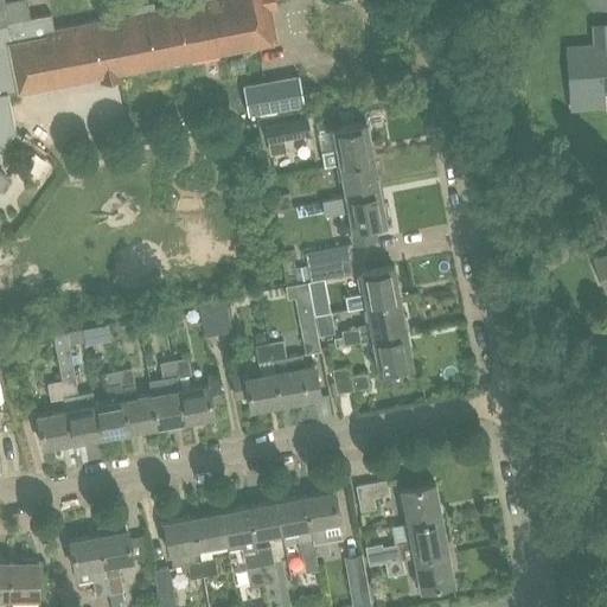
[(196,0),(190,1),(189,0),(165,0),(166,5),(153,8),(152,0),(132,5),(134,12),(52,27),(50,12),(31,16),(27,0),(8,0),(2,1),(4,8),(0,8),(0,187),(8,178),(0,171),(0,146),(13,128),(8,100),(20,97),(18,89),(101,72),(102,81),(119,77),(117,70),(275,39),(268,8),(276,7),(274,0),(196,0)]
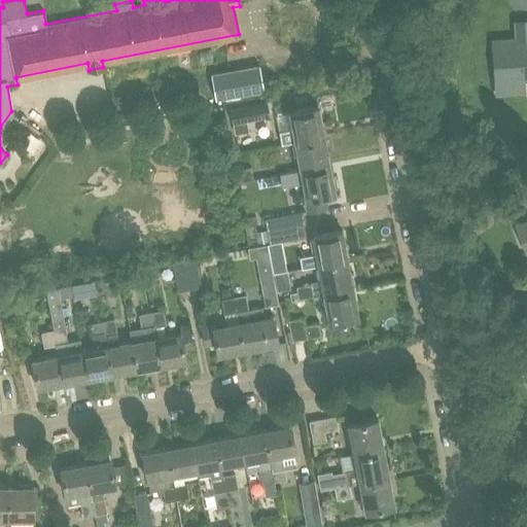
[(526,77),(526,20),(515,21),(517,43),(493,44),(496,83),(496,95),(526,93),(525,78),(526,77)]
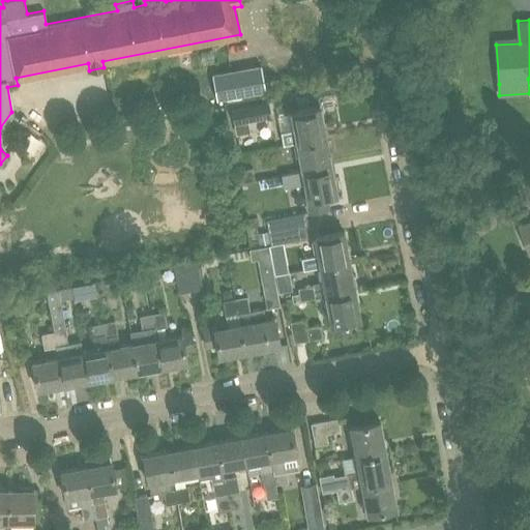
[(211,78),(216,102),(265,93),(260,68),(211,78)]
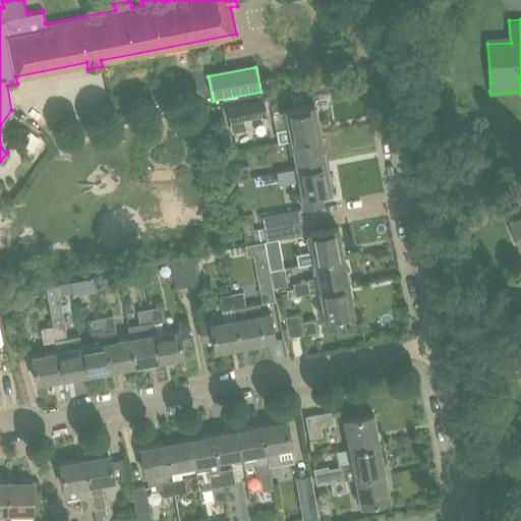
[(169,100),(160,101),(161,106),(161,111),(171,109),(170,104),(169,100)]
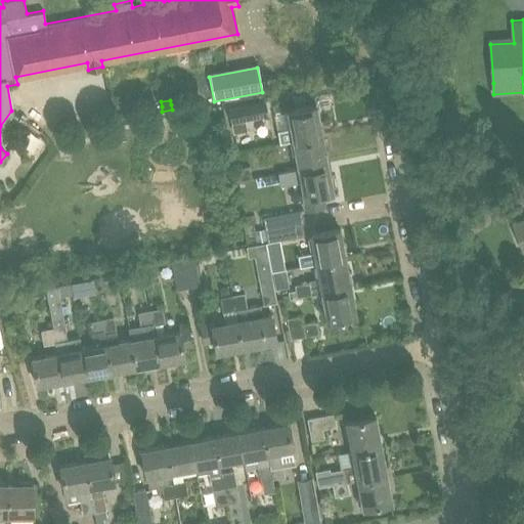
[(228,108),(230,121),(246,118),(266,115),(264,101),(228,108)]
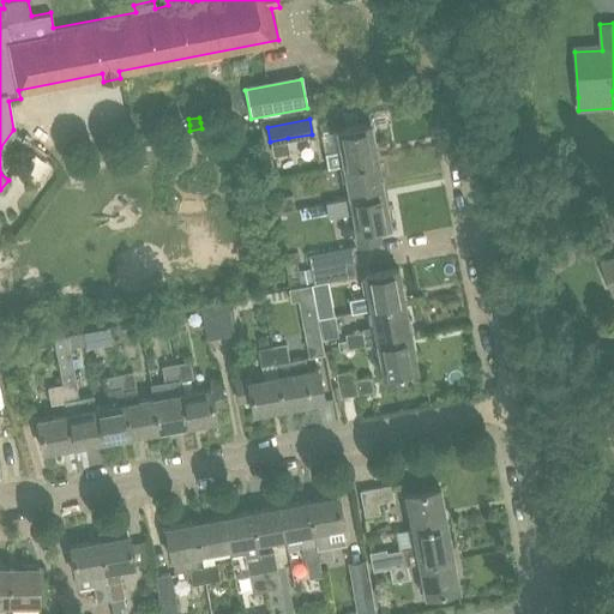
[(336,130),(343,162),(378,156),(372,124),(336,130)]
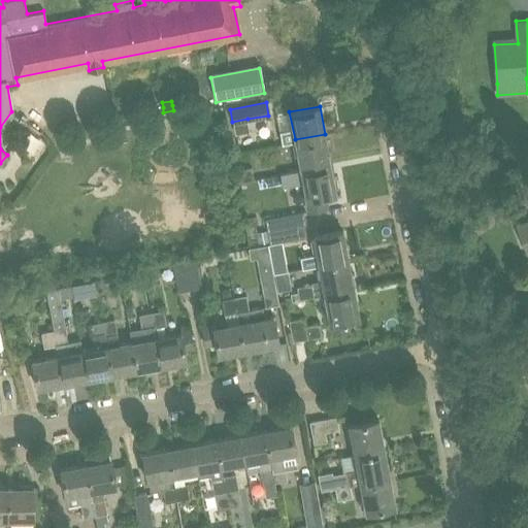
[(295,139),(300,169),(331,164),(325,134),(295,139)]
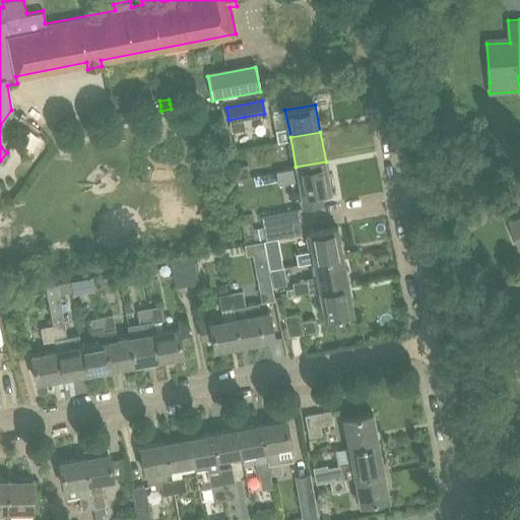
[(296,167),(304,207),(323,204),(321,193),(331,191),(326,161),(296,167)]
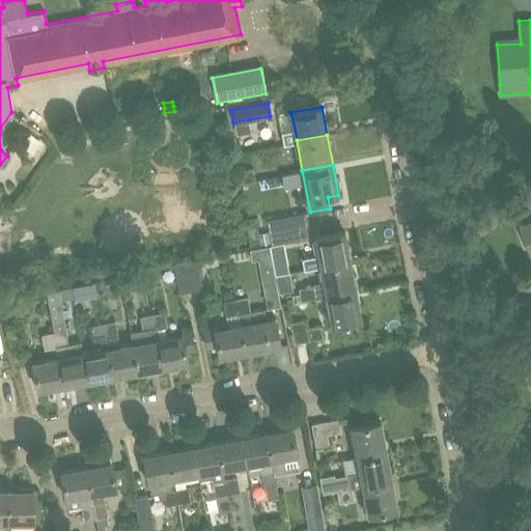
[(241,183),(251,180),(255,179),(253,167),(239,170),(241,183)]
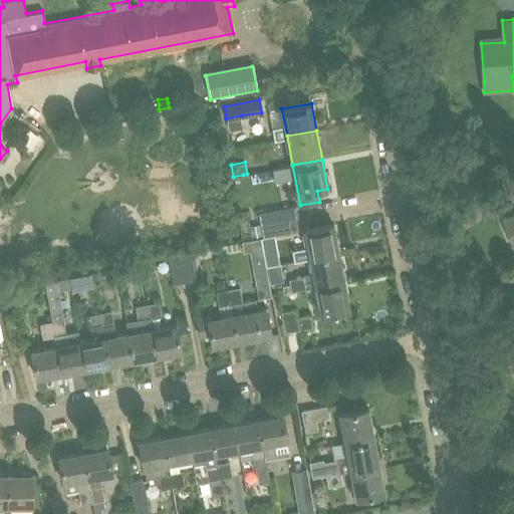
[(513,245),(513,178),(505,182),(511,200),(513,198),(513,214),(504,219),(513,246),(513,245)]
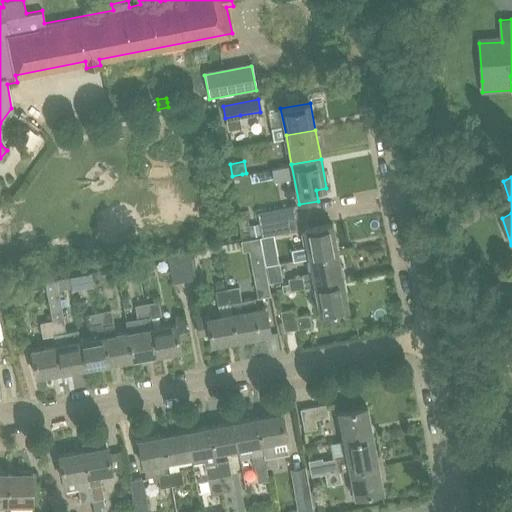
[(257,212),(259,223),(297,215),(295,205),(257,212)]
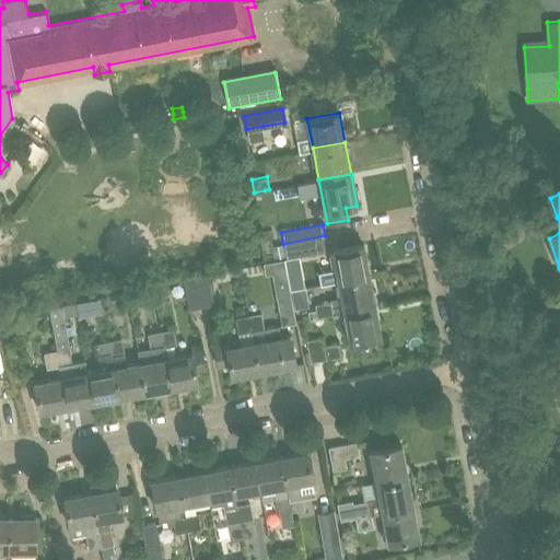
[(283,244),(287,258),(325,251),(323,238),(325,237),(325,235),(283,244)]
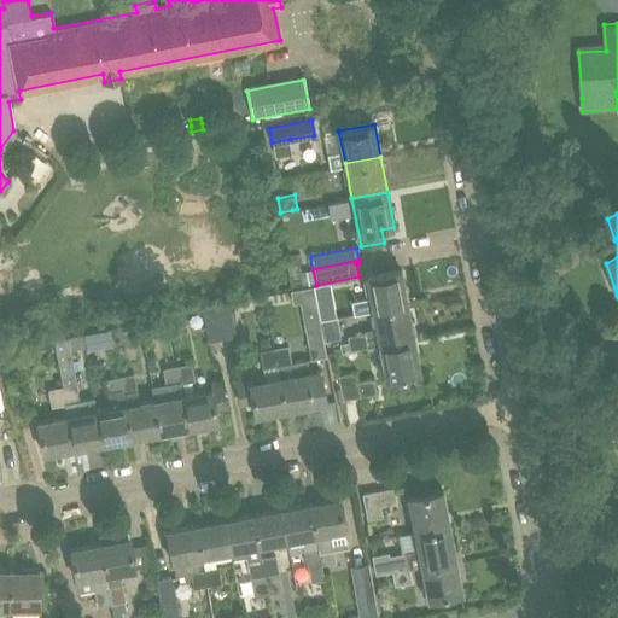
[(372,309),(408,303),(401,268),(366,275),(372,309)]
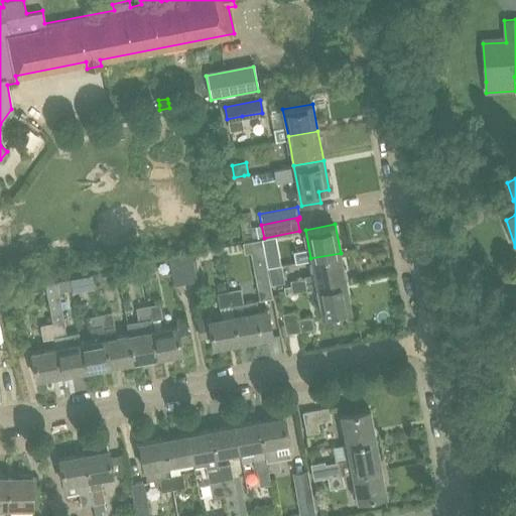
[(264,238),(261,225),(250,227),(253,241),(262,239),(264,239),(264,238)]
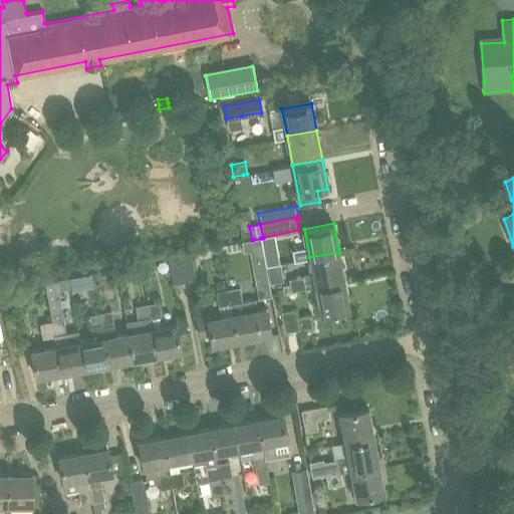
[(180,253),(186,281),(197,279),(195,269),(198,268),(196,258),(193,258),(191,251),(180,253)]
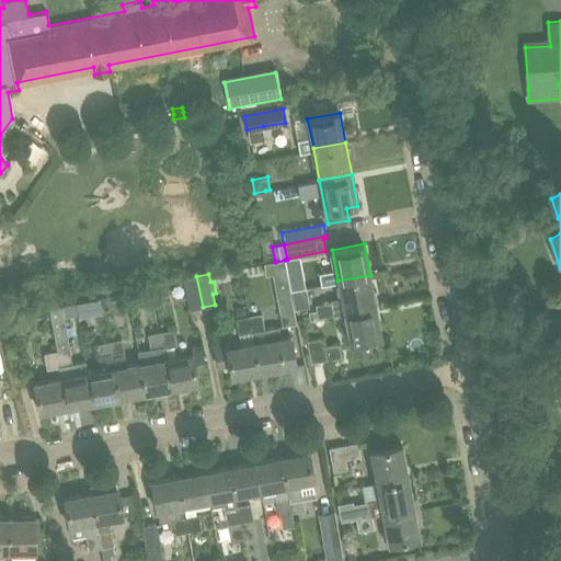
[(318,318),(344,312),(343,311),(376,305),(370,275),(338,281),(341,297),(330,299),(330,301),(316,305),(317,310),(318,318)]
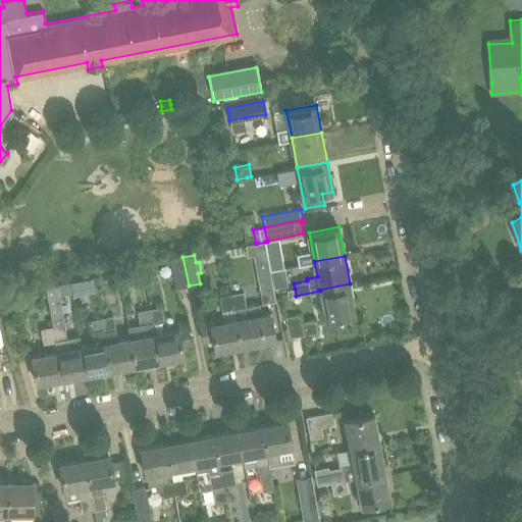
[(171,259),(176,289),(189,285),(183,257),(171,259)]
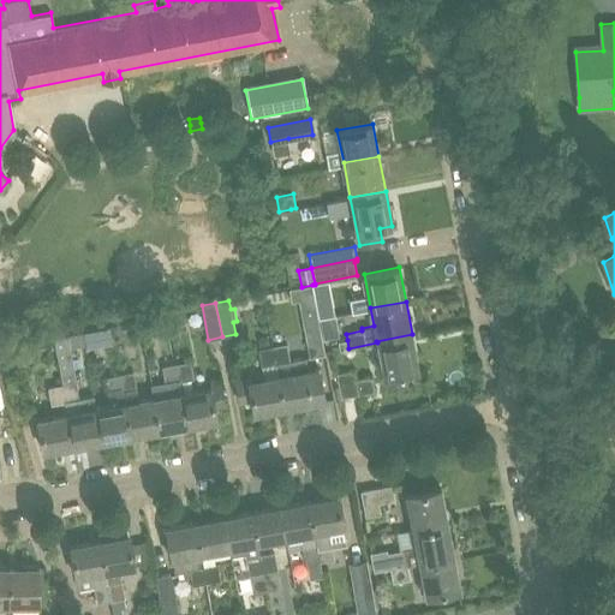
[(168,312),(171,326),(185,322),(183,310),(168,312)]
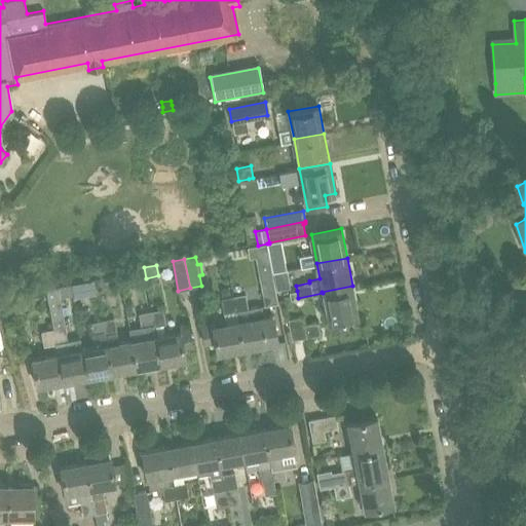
[(258,269),(263,296),(276,293),(271,266),(258,269)]
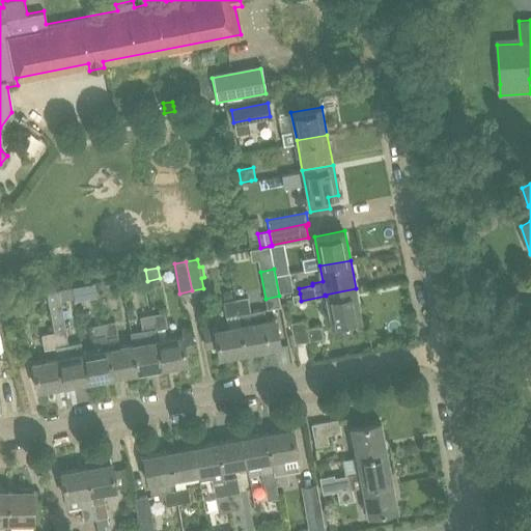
[(98,290),(106,289),(104,280),(95,282),(98,290)]
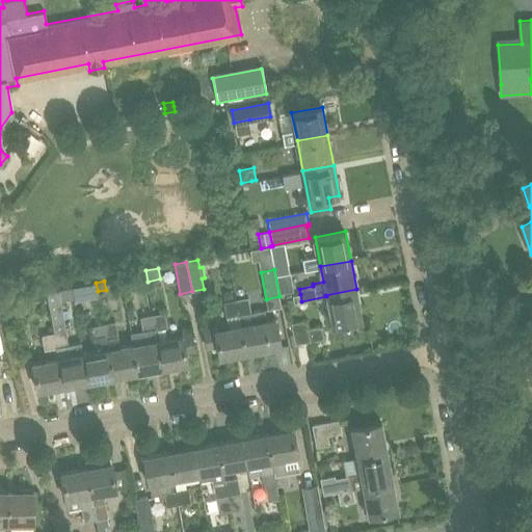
[(157,294),(155,281),(140,284),(142,297),(157,294)]
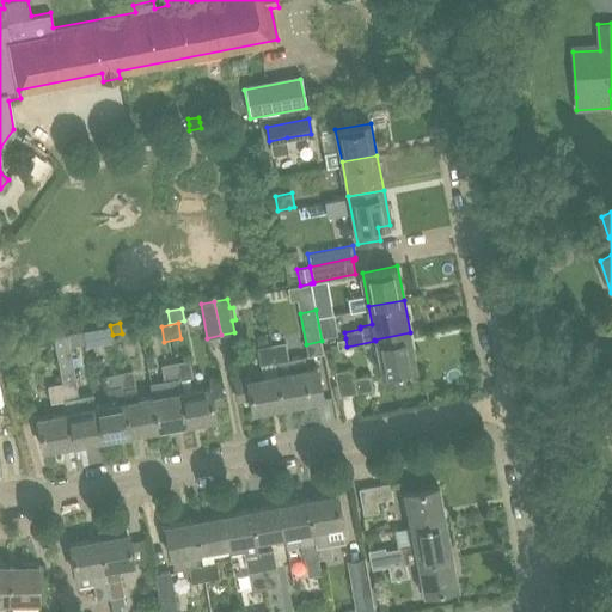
[(83,330),(85,347),(99,344),(96,328),(83,330)]
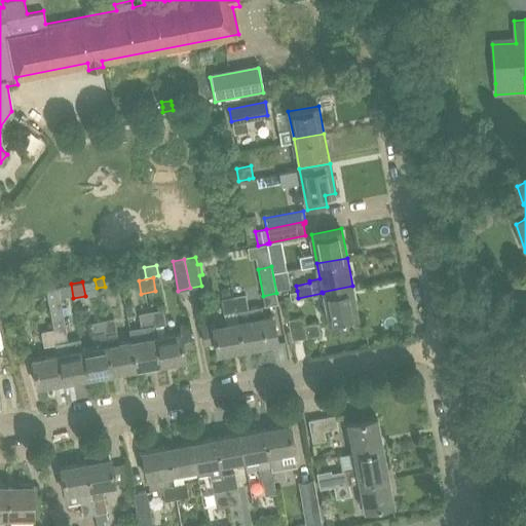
[(59,353),(64,381),(88,376),(82,348),(81,338),(68,341),(58,286),(46,288),(54,329),(57,343),(59,353)]
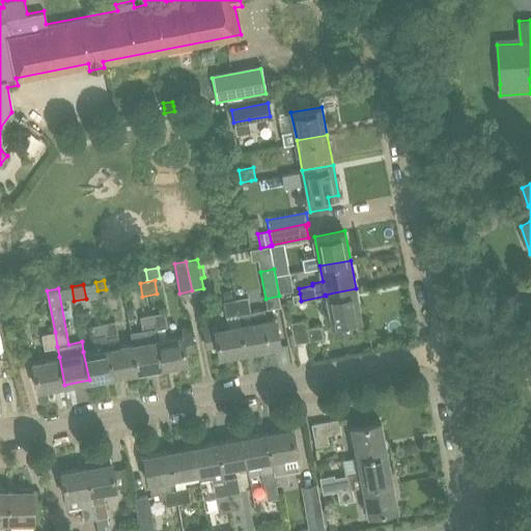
[(332,325),(335,336),(352,333),(350,320),(362,318),(356,288),(325,295),(326,296),(331,325),(332,325)]
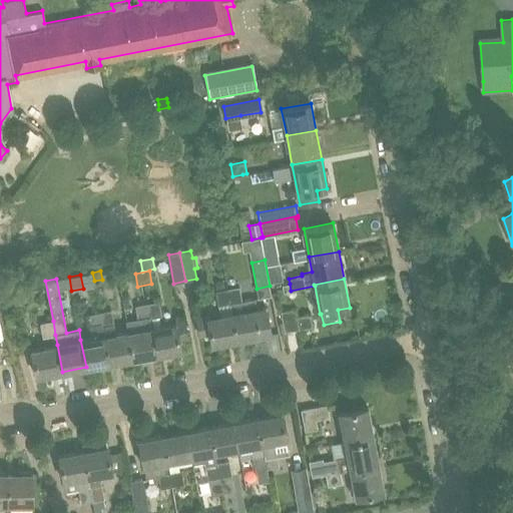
[(217,291),(225,289),(223,281),(215,282),(217,291)]
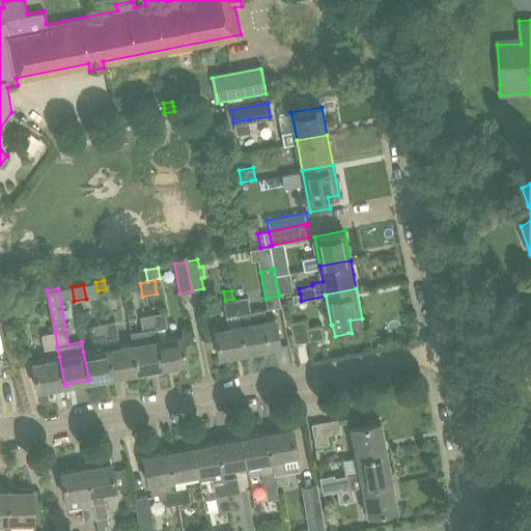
[(236,299),(240,313),(251,311),(248,297),(236,299)]
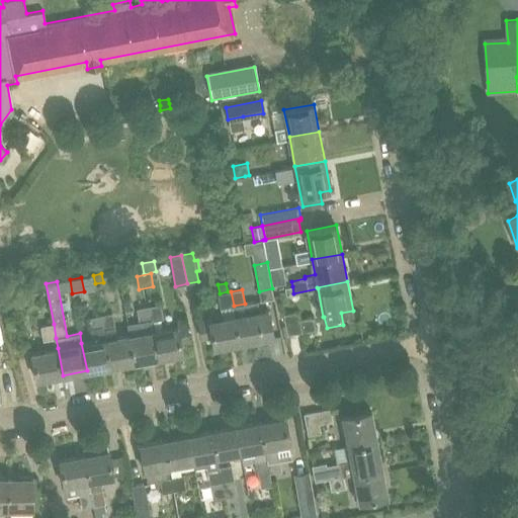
[(218,293),(221,309),(234,306),(231,291),(228,291),(220,293),(218,293)]
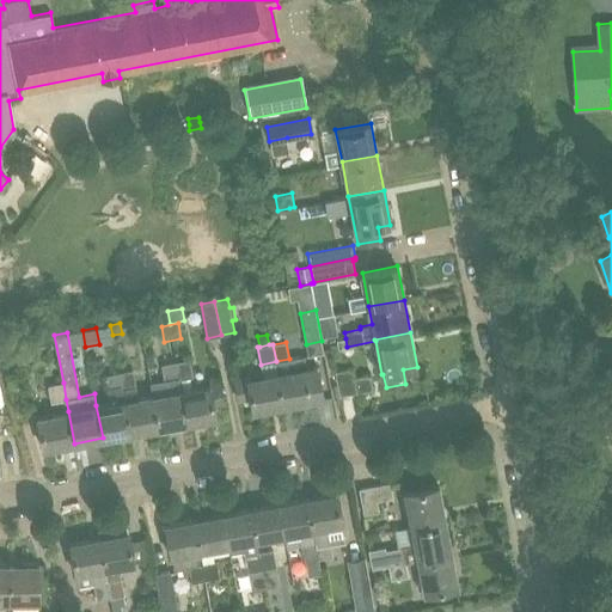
[(303,356),(289,359),(276,361),(277,372),(283,404),(323,397),(317,365),(305,367),(303,356)]
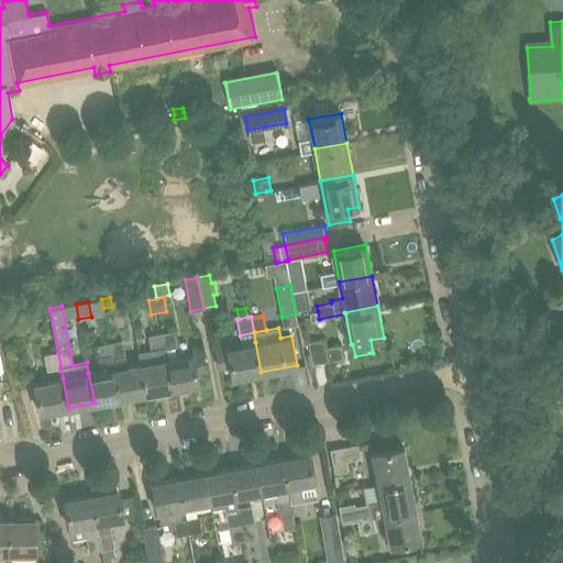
[(163,332),(165,349),(177,346),(175,330),(163,332)]
